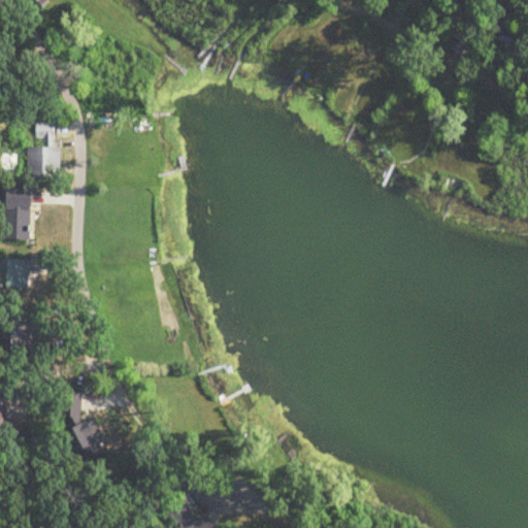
[(22,0),(32,12),(46,0),(22,0)]
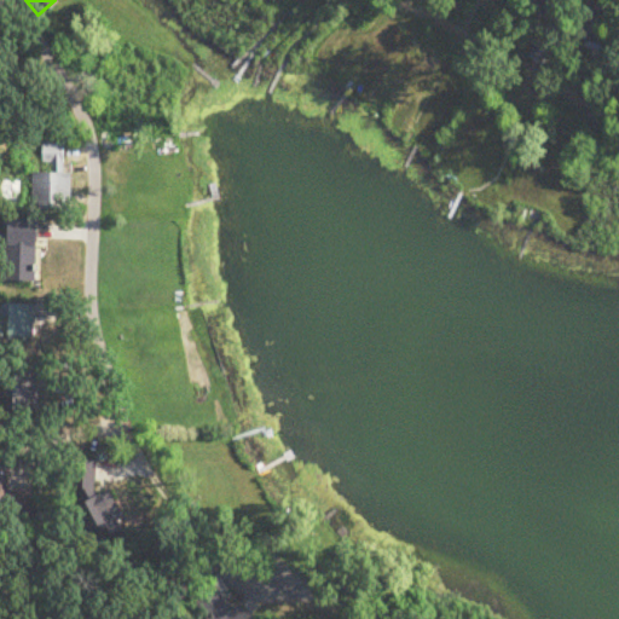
[(35,171),(35,210),(73,210),(73,172),(65,172),(65,144),(42,144),(44,171),(35,171)]
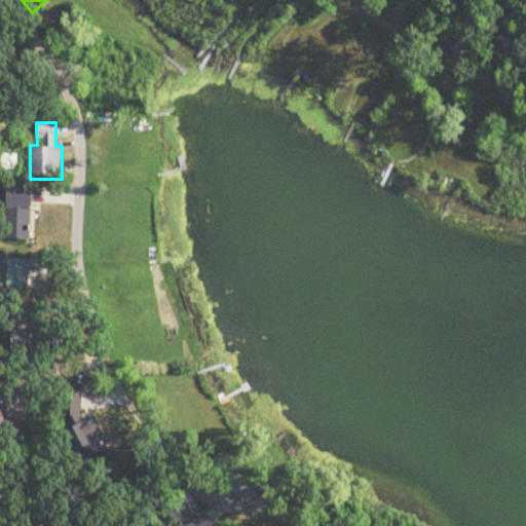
[(35,187),(6,187),(6,239),(35,239),(35,187)]
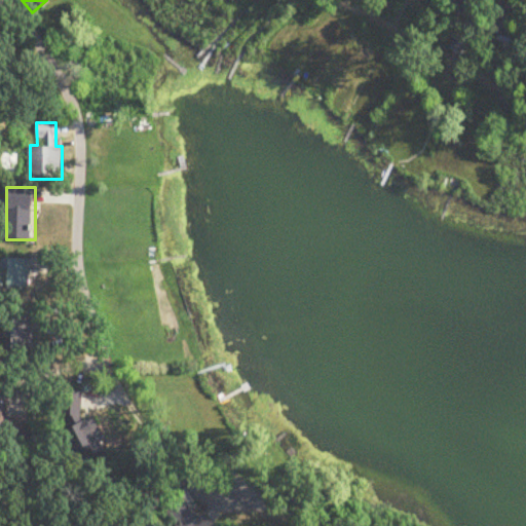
[(32,258),(0,258),(0,286),(32,287),(32,258)]
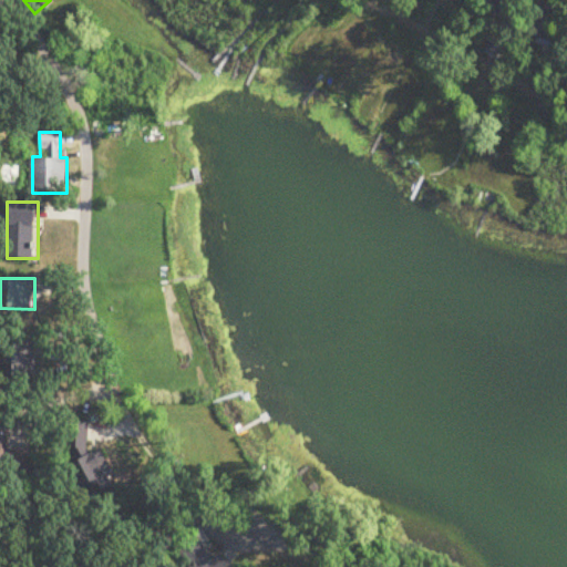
[(37,338),(3,338),(3,378),(37,378),(37,338)]
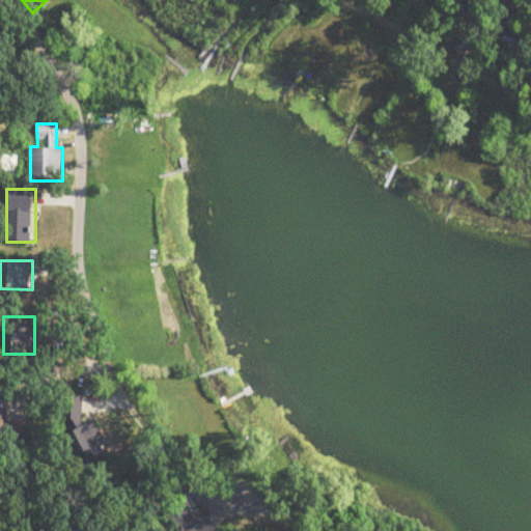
[(0,442),(27,443),(27,423),(7,423),(7,393),(0,392),(0,442)]
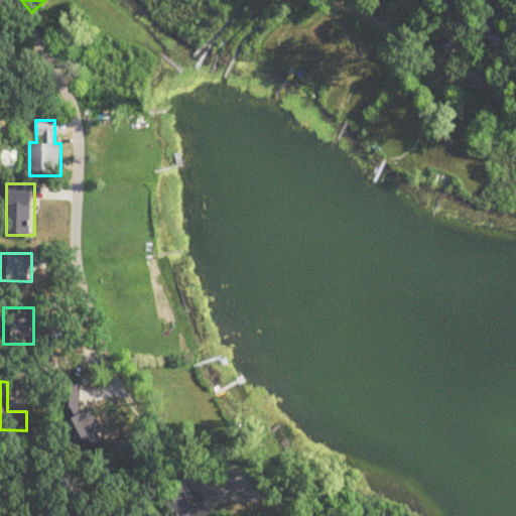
[(81,385),(66,385),(63,443),(96,445),(98,412),(80,411),(81,385)]
